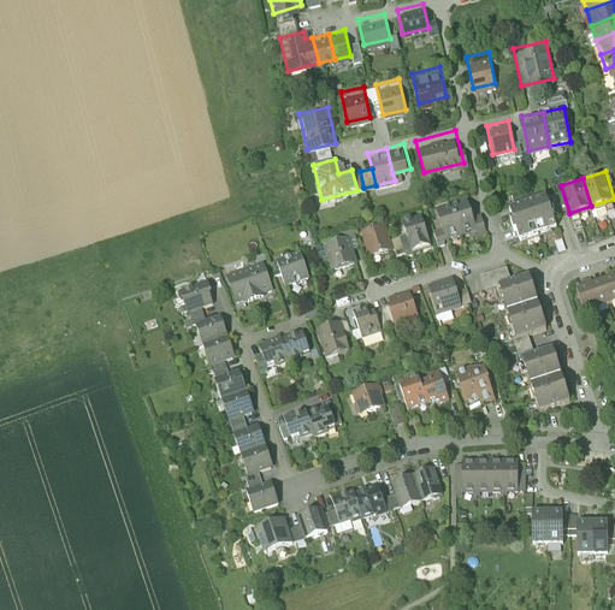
[(547,190),(527,196),(538,231),(557,225),(547,190)]
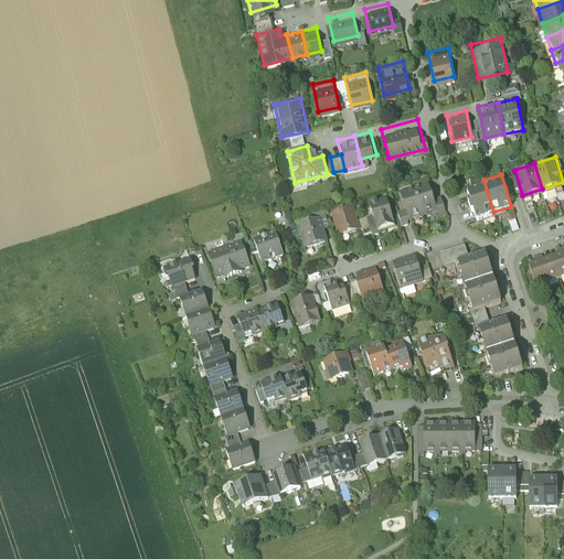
[(429,179),(414,183),(423,213),(438,208),(429,179)]
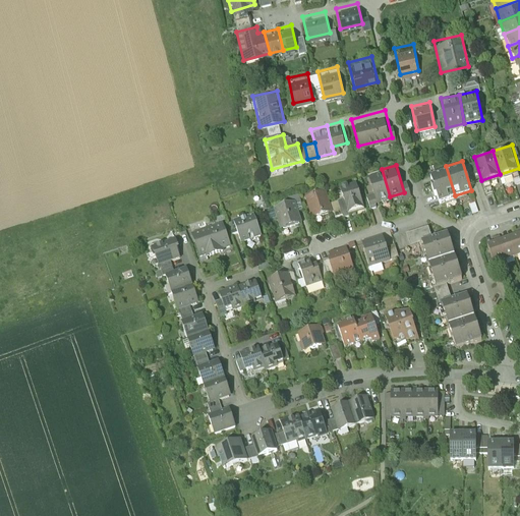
[(446,166),(428,171),(438,201),(455,195),(446,166)]
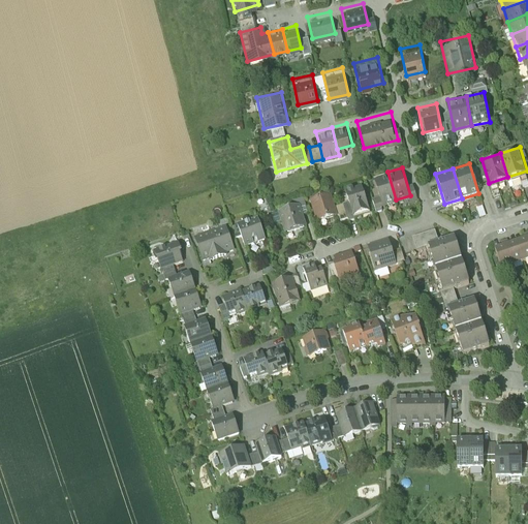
[(387,172),(373,176),(381,204),(396,199),(387,172)]
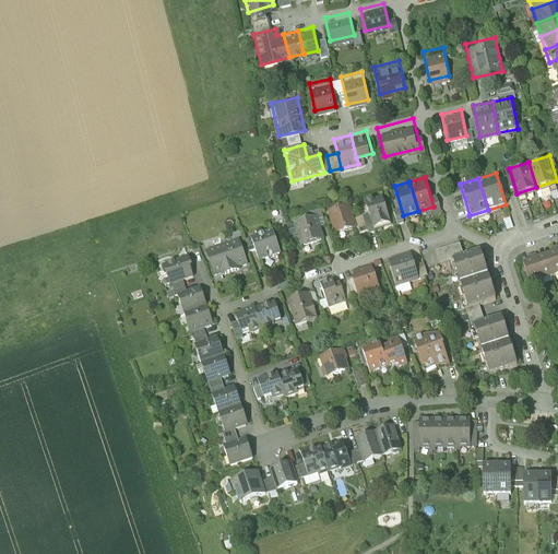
[(381,190),(363,196),(371,227),(391,221),(381,190)]
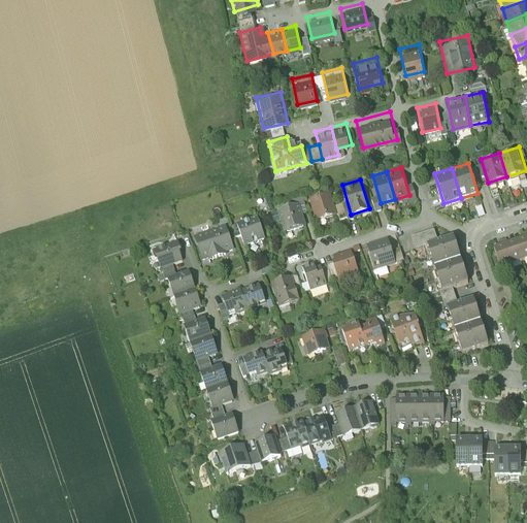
[(329,189),(307,195),(314,219),(335,213),(329,189)]
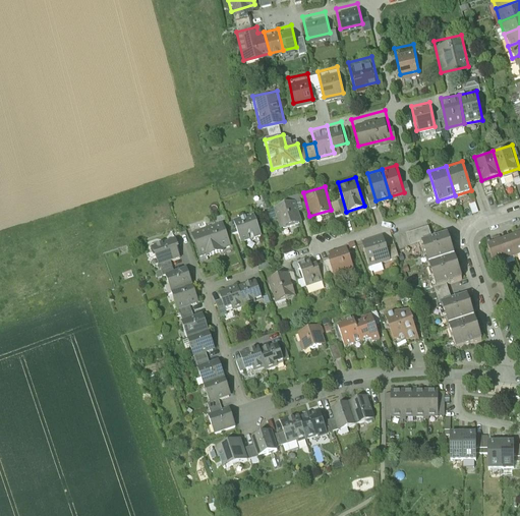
[(293,198),(272,205),(279,228),(300,221),(293,198)]
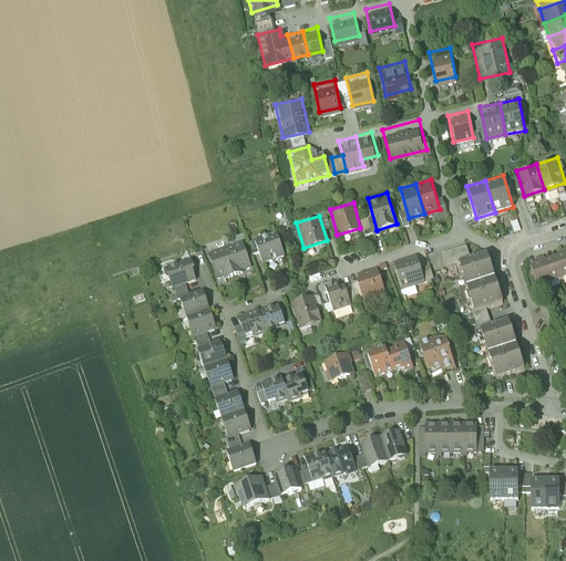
[(276,228),(253,236),(261,262),(285,255),(276,228)]
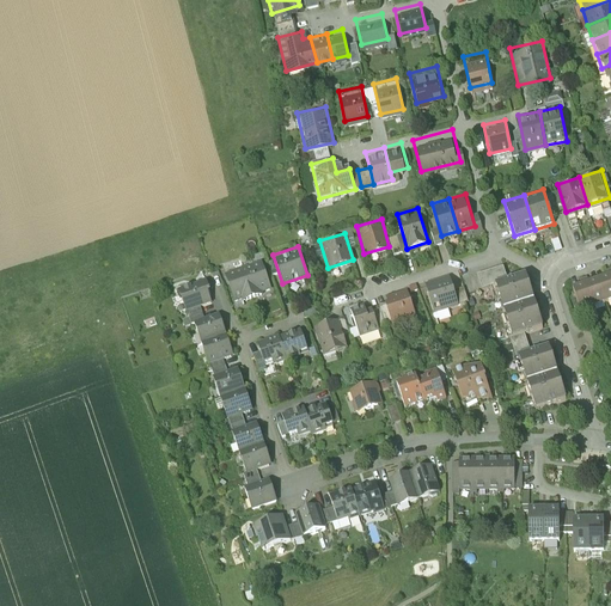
[(261,256),(222,268),(234,303),(273,289),(261,256)]
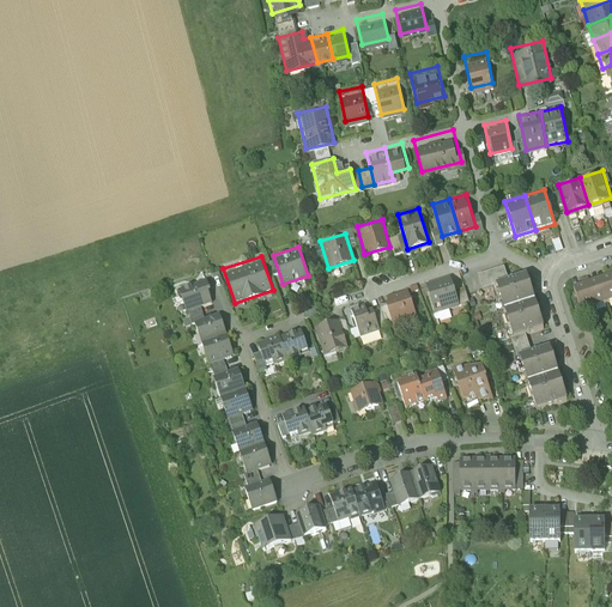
[(477,269),(482,284),(508,274),(504,261),(477,269)]
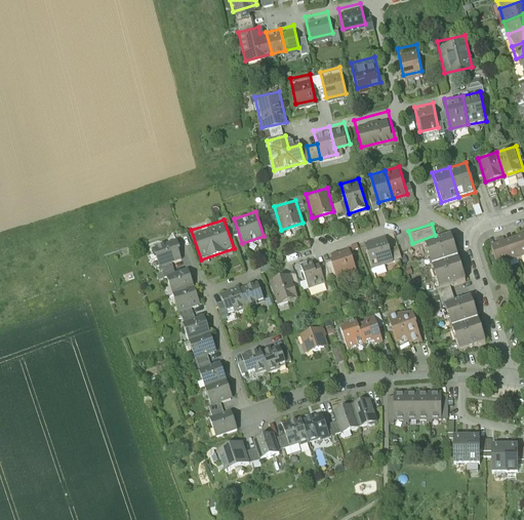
[(426,239),(433,263),(459,253),(452,230),(426,239)]
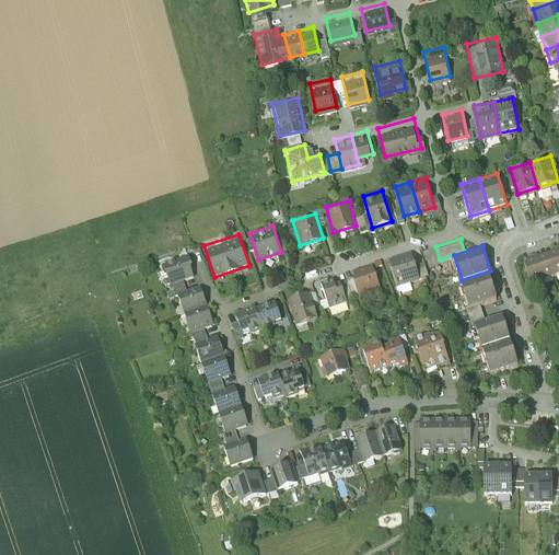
[(558,249),(558,245),(546,249),(554,272),(558,269),(558,249)]
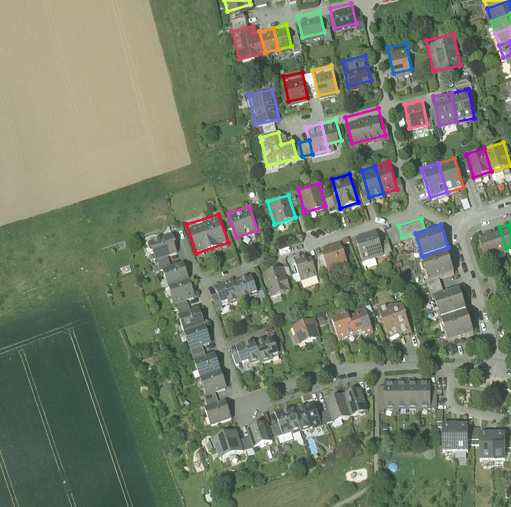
[(177,248),(170,226),(145,233),(153,256),(177,248)]
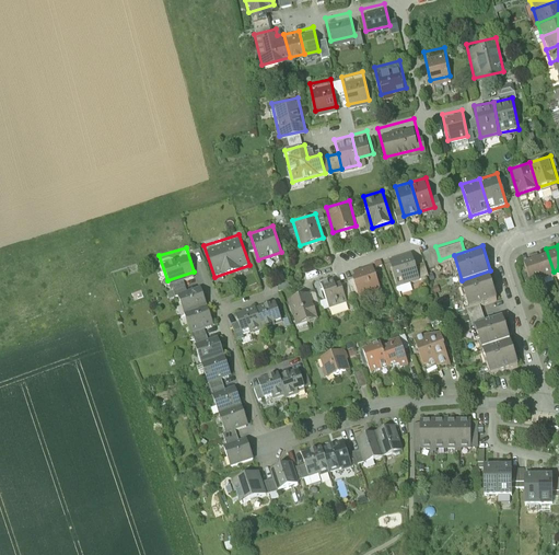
[(546,249),(533,253),(540,276),(554,272),(546,249)]
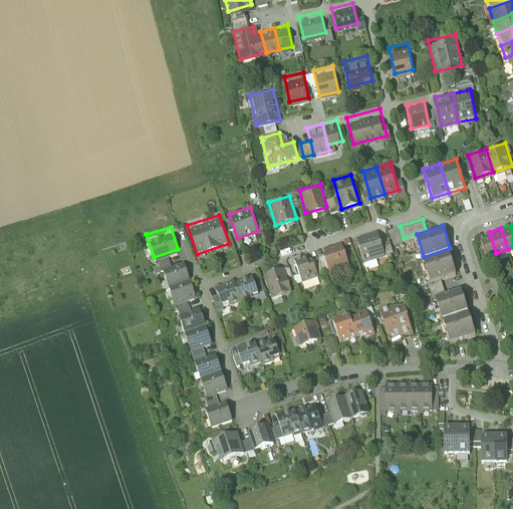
[(377,229),(355,236),(362,259),(385,252),(377,229)]
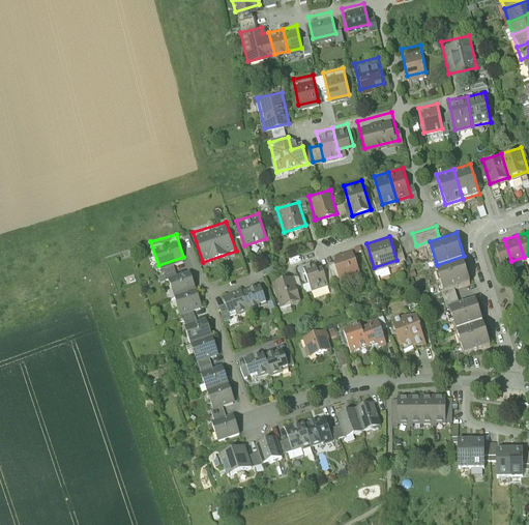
[(504,239),(493,243),(500,265),(511,261),(504,239)]
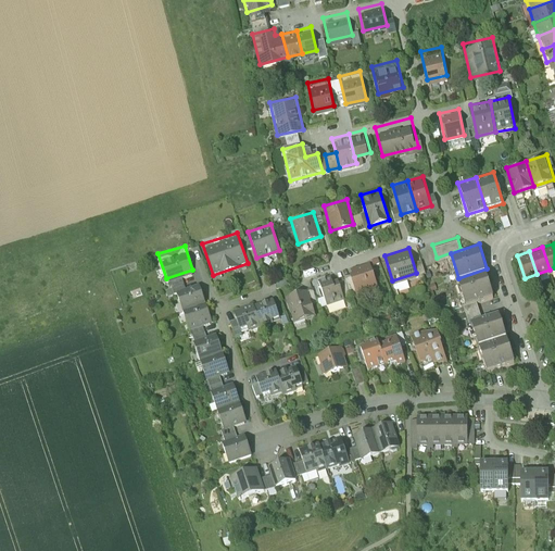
[(369,259),(347,266),(355,292),(378,285),(369,259)]
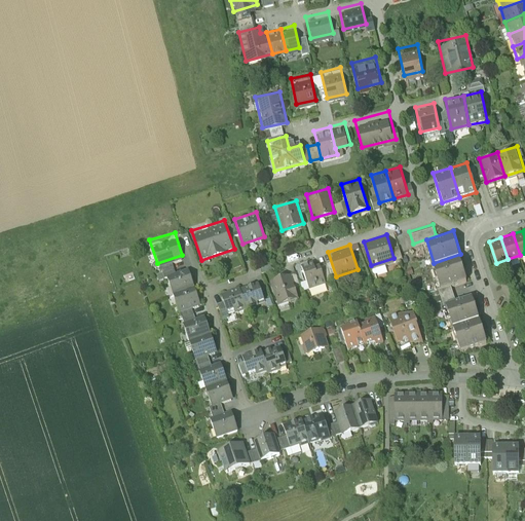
[(434,263),(440,286),(467,277),(460,254),(434,263)]
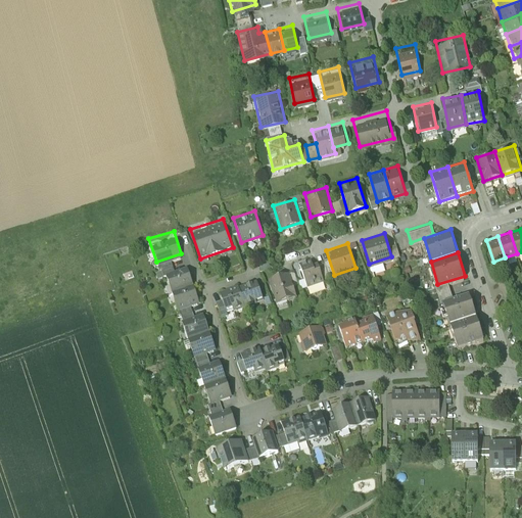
[(300,265),(305,287),(324,283),(319,261),(300,265)]
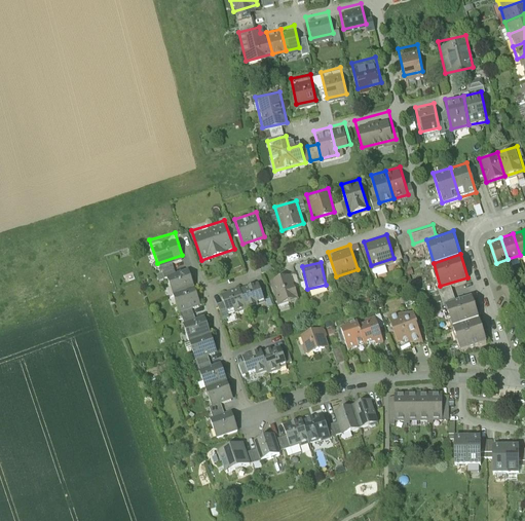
[(165,272),(172,291),(193,285),(187,265),(165,272)]
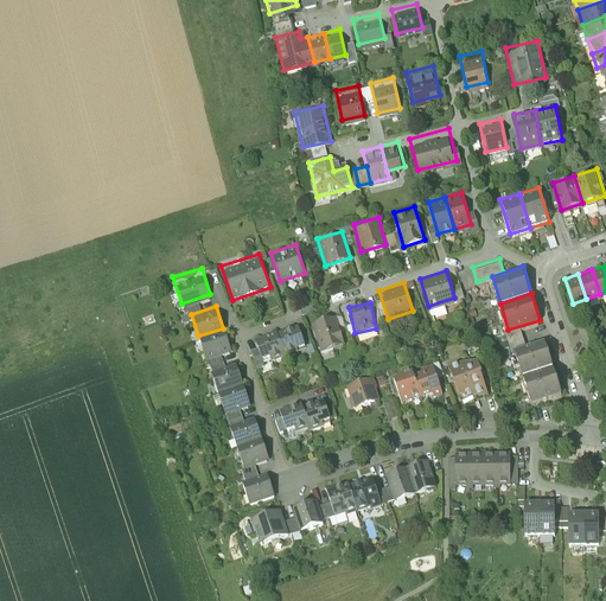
[(311,321),(318,350),(344,343),(336,314),(311,321)]
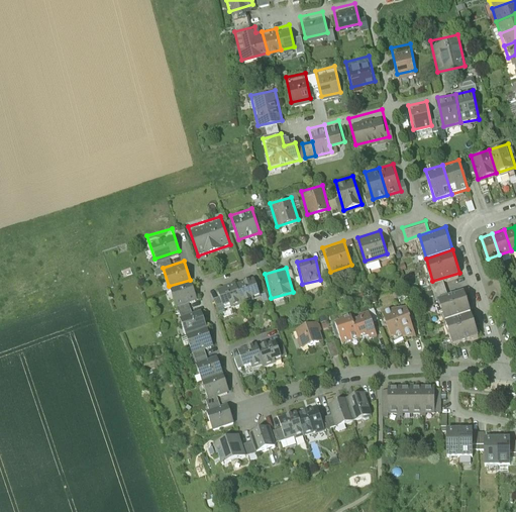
[(254,271),(234,278),(242,301),(263,294),(254,271)]
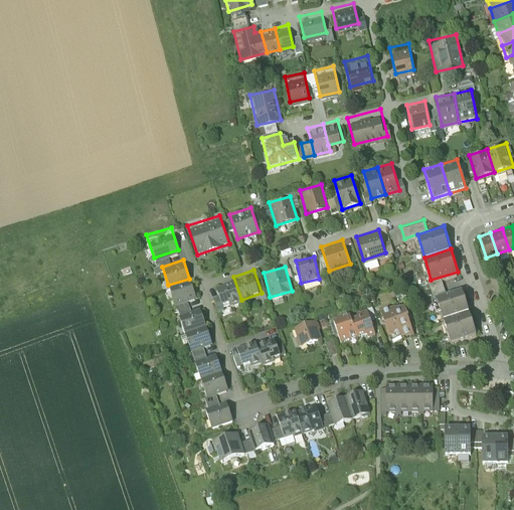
[(233,277),(214,283),(221,306),(241,300),(233,277)]
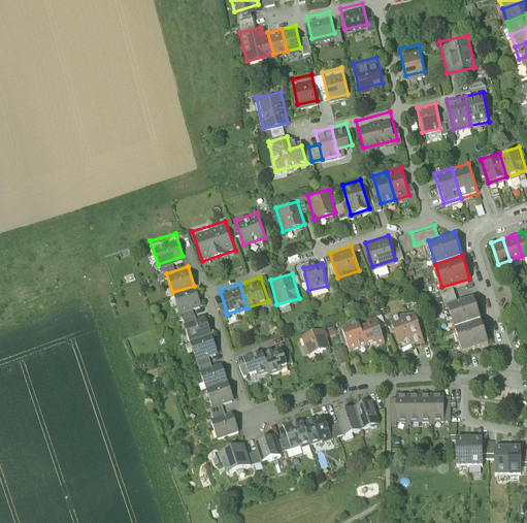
[(172,292),(178,312),(200,304),(194,286),(172,292)]
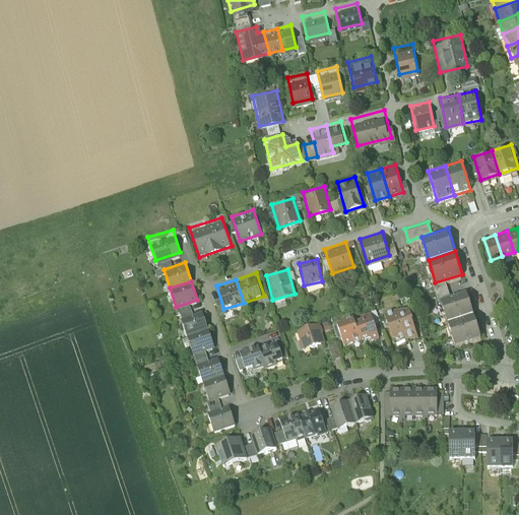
[(440,297),(447,321),(475,313),(468,288),(440,297)]
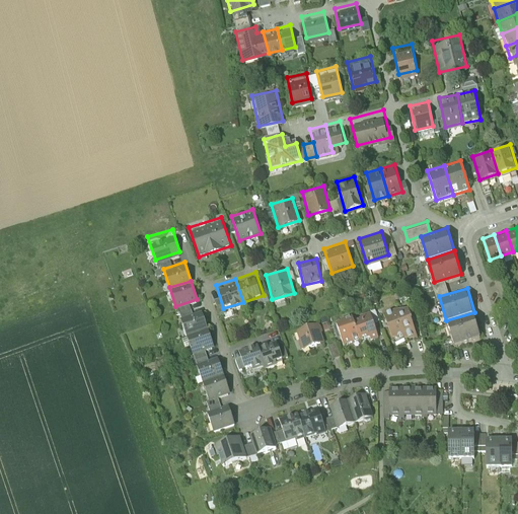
[(390,342),(417,334),(407,302),(380,310),(390,342)]
